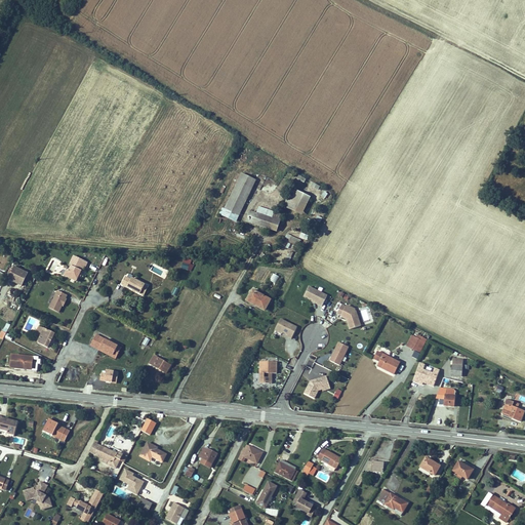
[(256,180),(243,174),(226,209),(240,216),(256,180)]
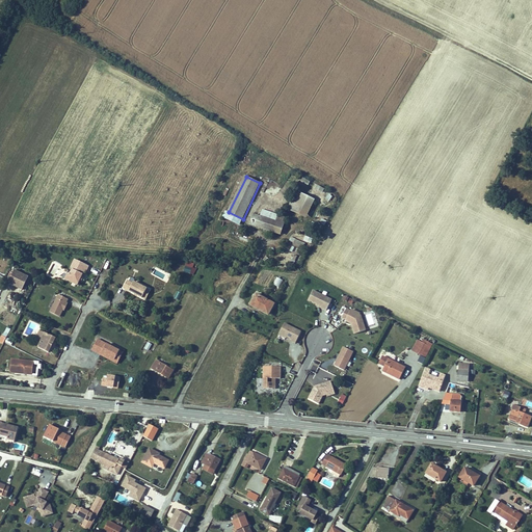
[(323,193),(325,188),(317,184),(314,189),(323,193)]
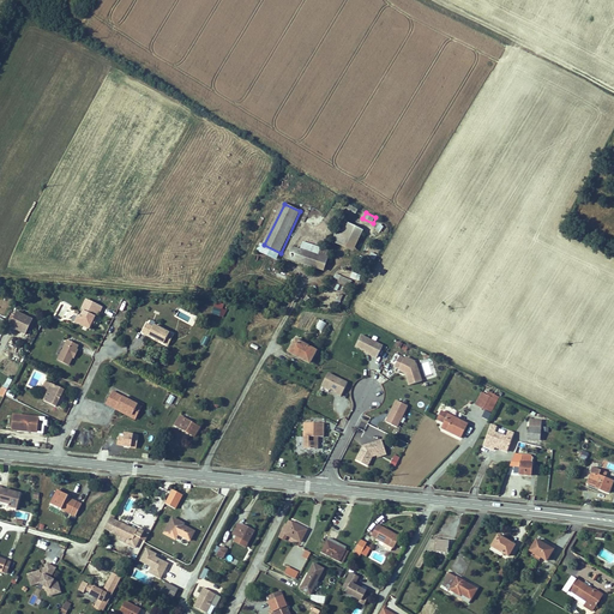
[(362,233),(341,223),(332,242),(354,252),(362,233)]
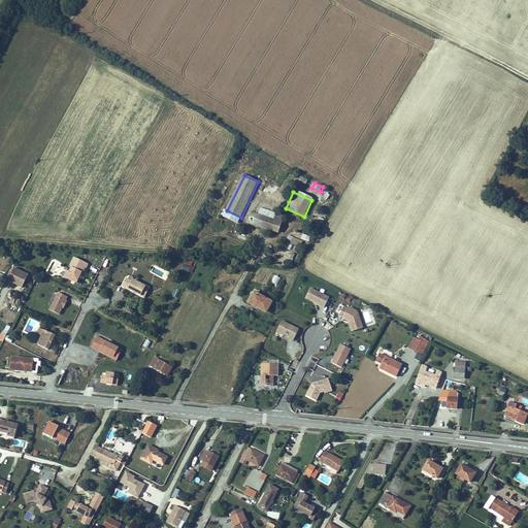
[(262,208),(259,216),(274,221),(276,213),(262,208)]
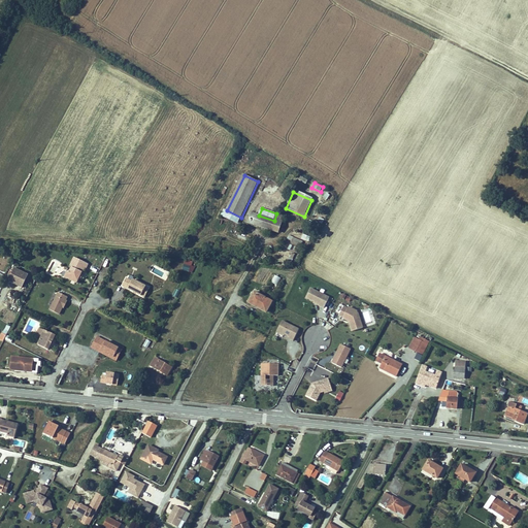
[(259,216),(253,213),(250,223),(278,233),(284,217),(276,213),(274,221),(259,216)]
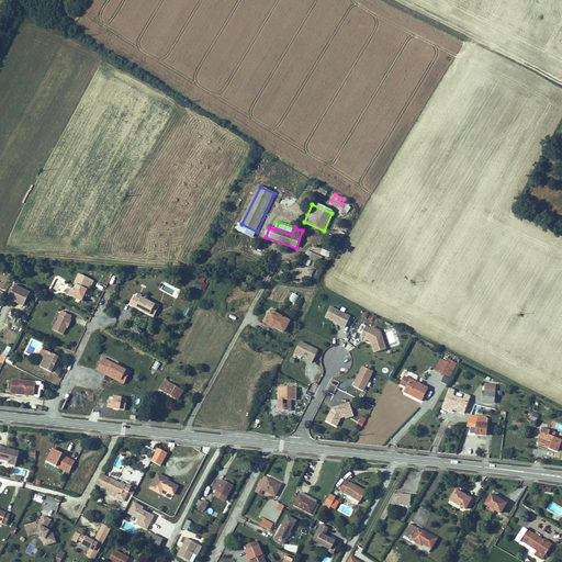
[(321,261),(323,256),(307,250),(305,255),(321,261)]
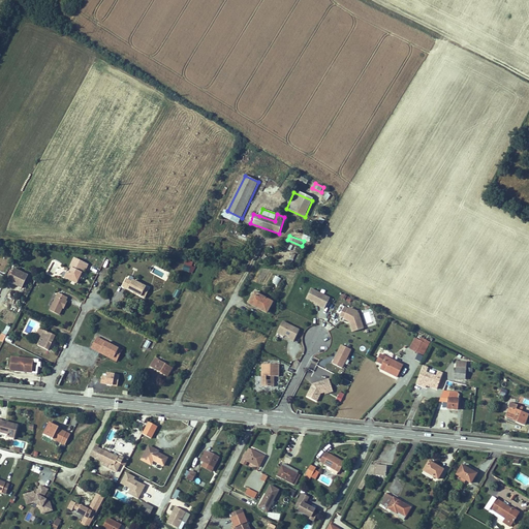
[(81,260),(83,261),(80,268),(76,268),(74,272),(87,279),(89,275),(92,270),(93,268),(95,267),(98,261),(88,255),(87,257),(84,255),(81,260)]
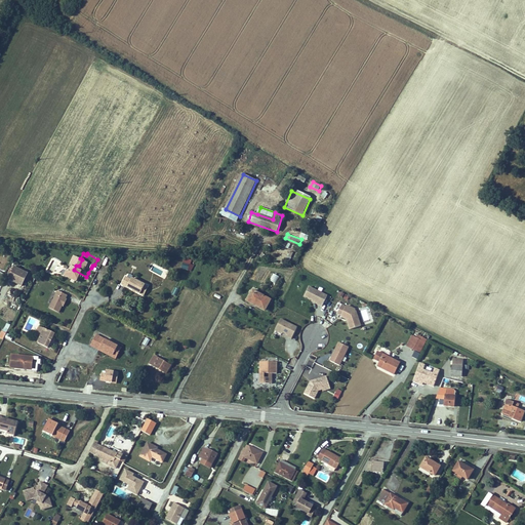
[(193,265),(191,264),(192,259),(184,258),(182,270),(193,271),(193,265)]
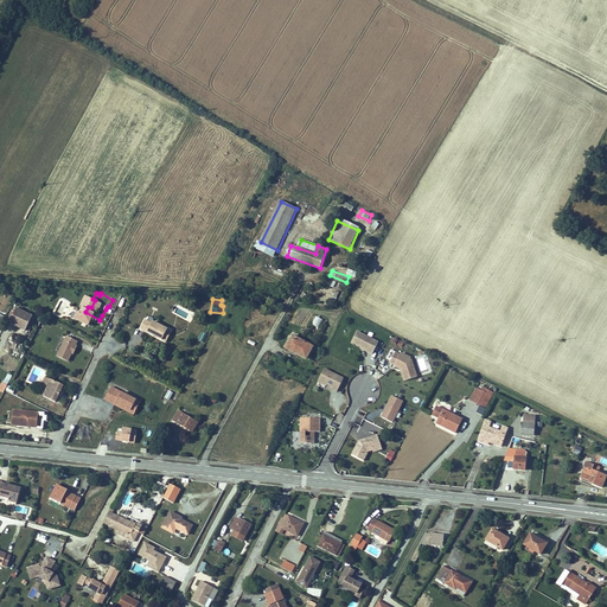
[(44,314),(29,305),(20,319),(36,328),(44,314)]
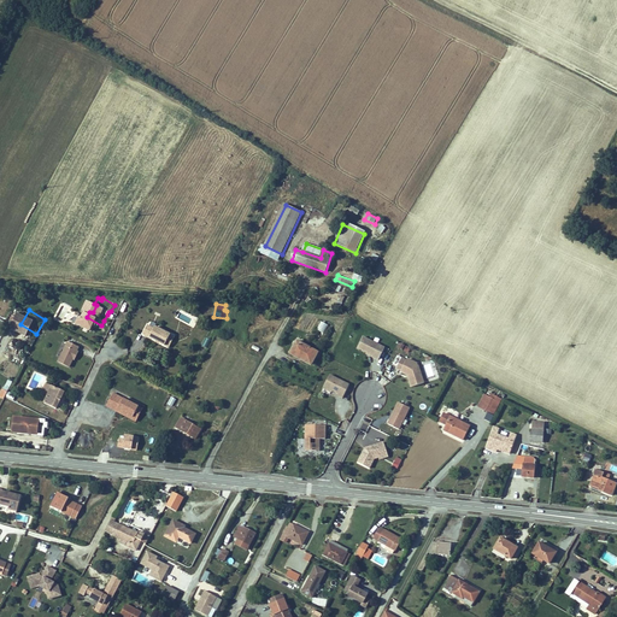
[(317,329),(324,334),(329,325),(322,321),(317,329)]
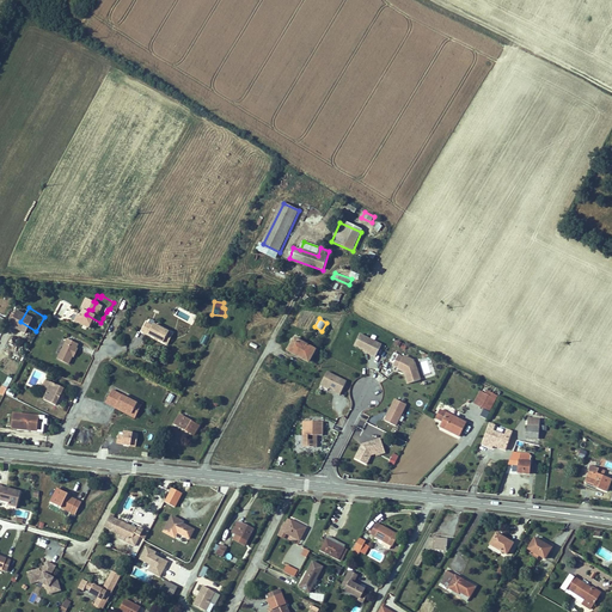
[(150,323),(145,331),(166,344),(172,334),(158,325),(157,326),(150,323)]
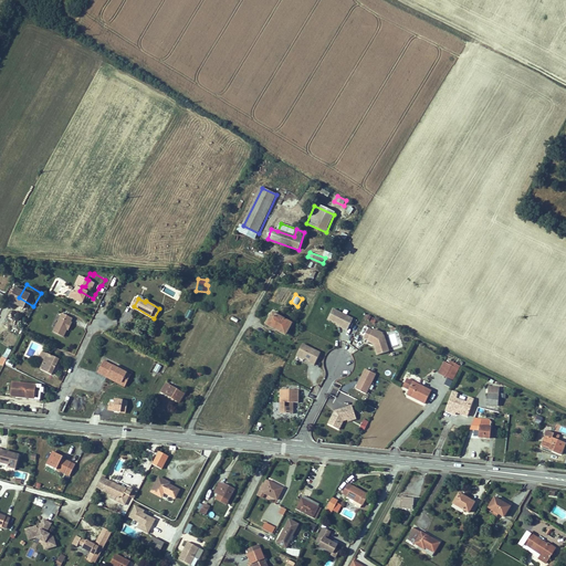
[(159,308),(154,318),(158,320),(164,311),(159,308)]
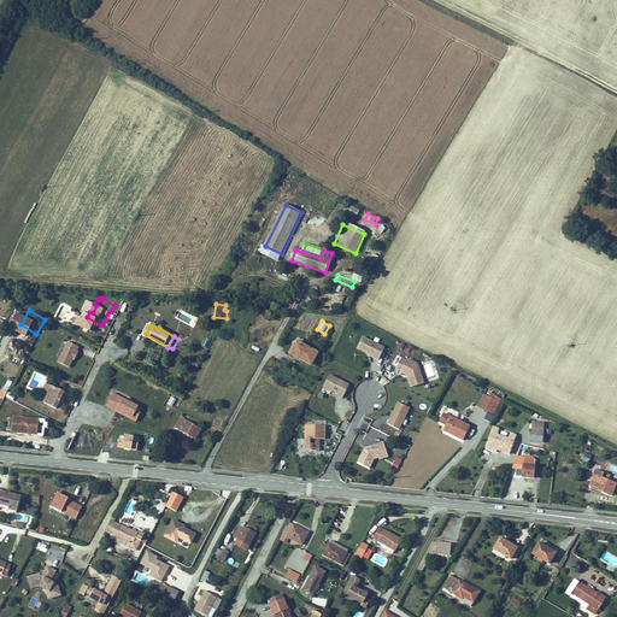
[(377,359),(383,347),(362,336),(357,347),(368,352),(374,356),(372,357),(377,359)]
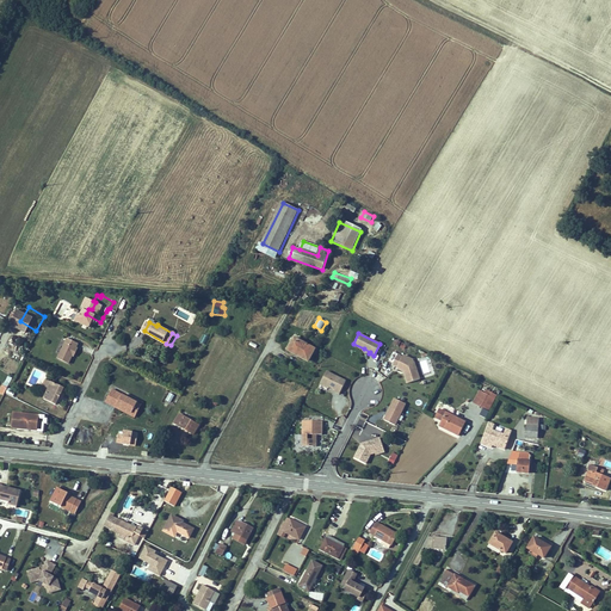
[(74,337),(63,357),(74,363),(79,355),(81,351),(82,352),(86,346),(84,346),(85,343),(74,337)]
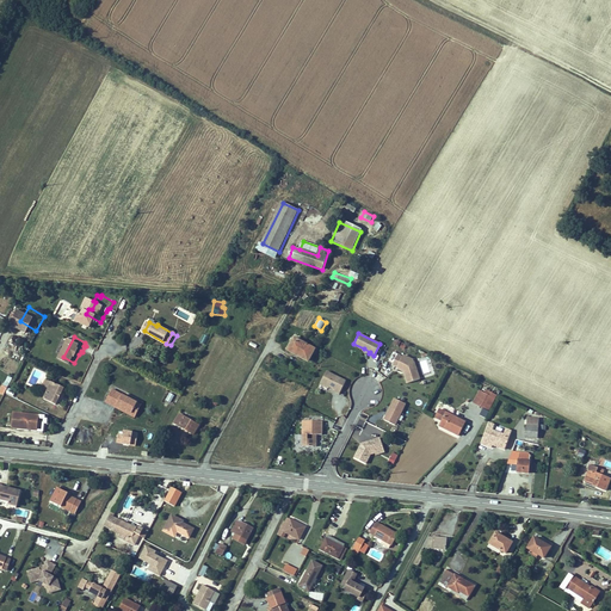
[(316,351),(295,340),(288,352),(297,357),(297,356),(309,363),(316,351)]
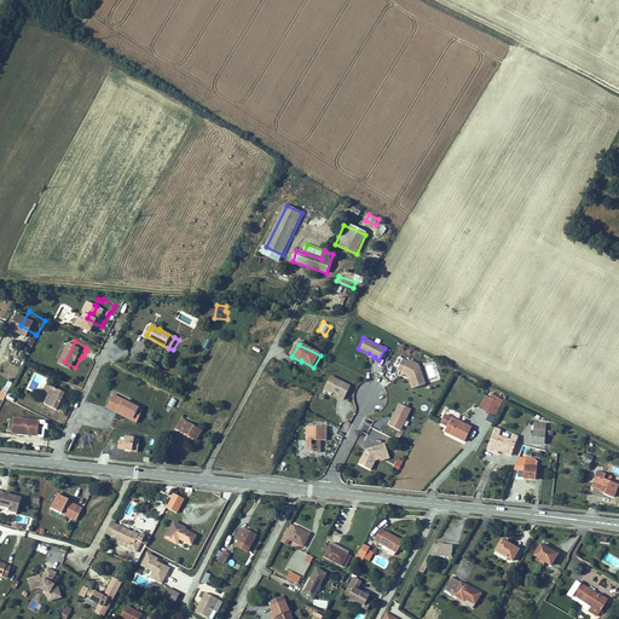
[(420,375),(417,368),(411,364),(412,363),(411,360),(409,359),(408,360),(406,362),(401,359),(397,369),(401,371),(403,372),(409,376),(410,375),(411,377),(409,379),(412,388),(424,383),(422,374),(420,375)]
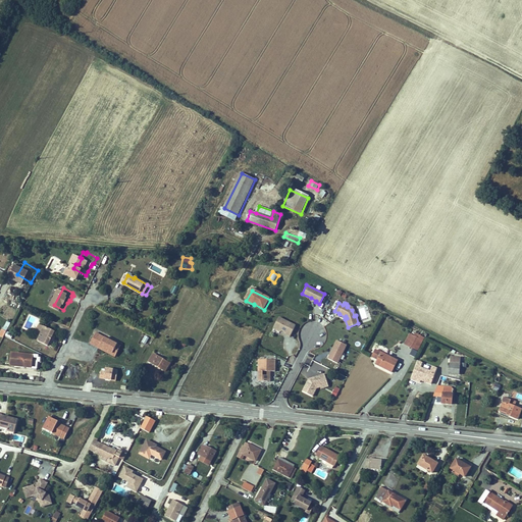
[(353,308),(352,307),(347,304),(348,306),(347,307),(352,310),(354,316),(356,315),(354,309),(353,308)]
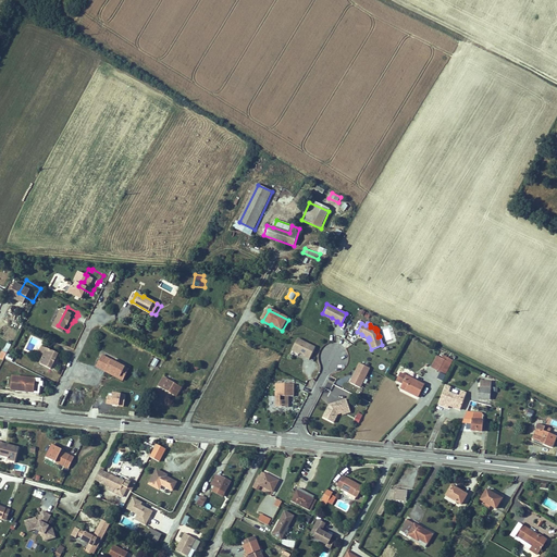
[(316,347),(298,338),(293,348),(299,351),(306,355),(306,357),(309,359),(316,347)]
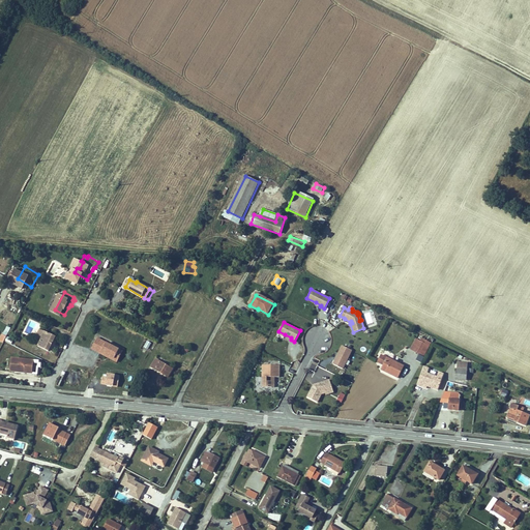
[(58,335),(48,330),(40,344),(50,350),(58,335)]
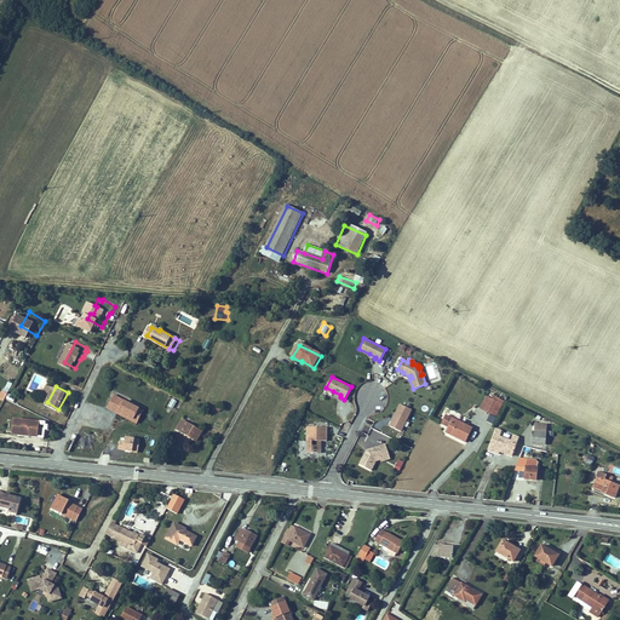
[(172,399),(167,406),(173,409),(177,401),(172,399)]
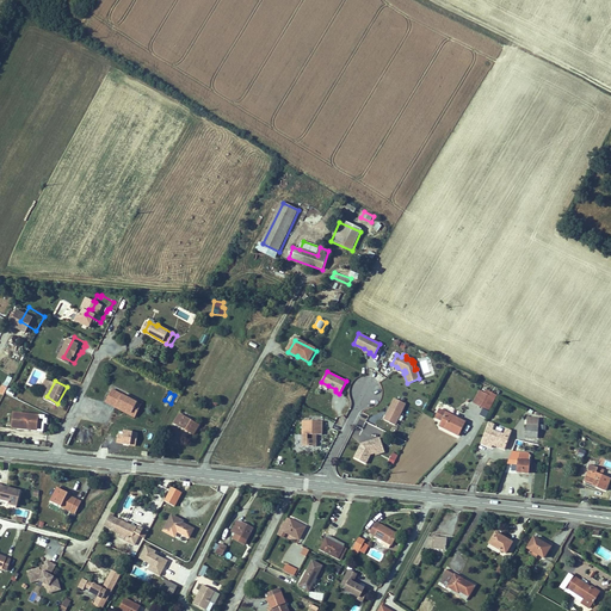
[(106,407),(117,412),(118,411),(133,418),(137,409),(112,396),(106,407)]
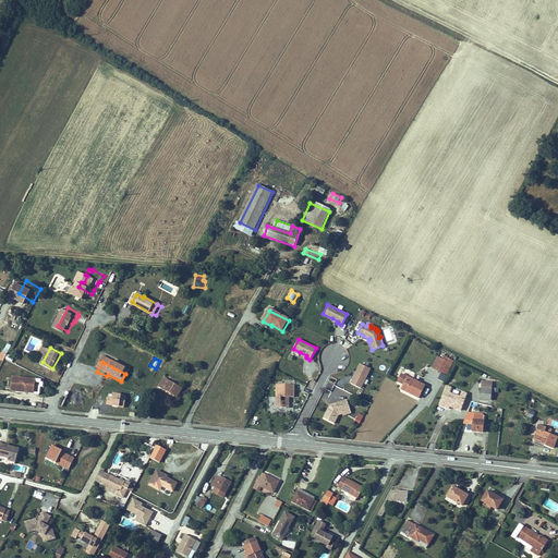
[(350,383),(360,387),(370,368),(360,363),(350,383)]
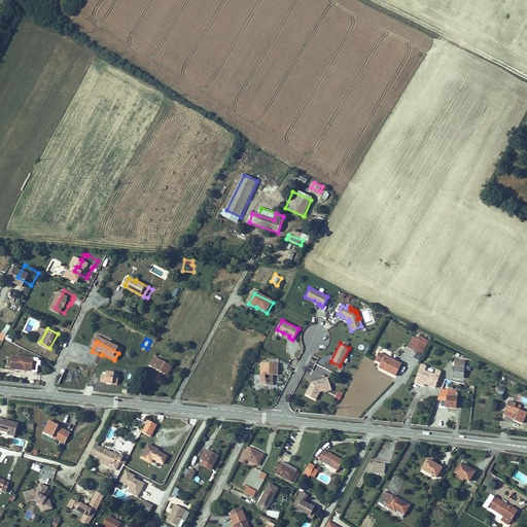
[(424,346),(418,343),(413,354),(418,357),(424,346)]
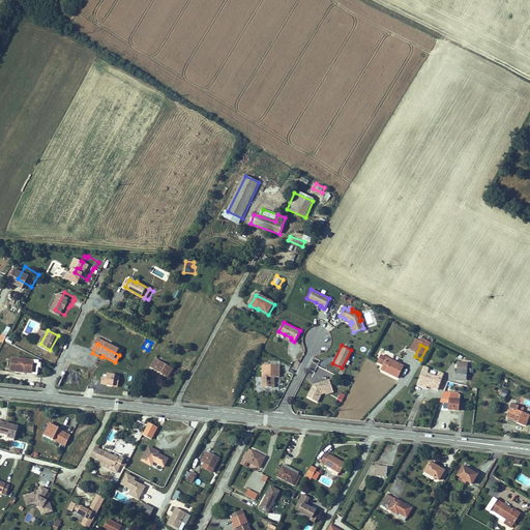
[(122,357),(119,355),(115,362),(102,356),(101,357),(118,366),(122,357)]
